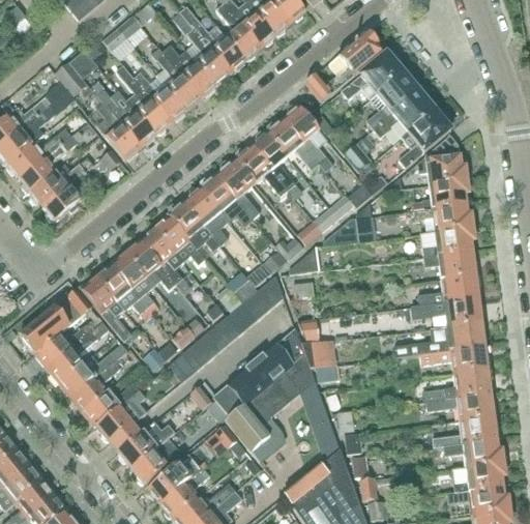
[(71,10),(84,0),(65,0),(63,2),(71,10)]
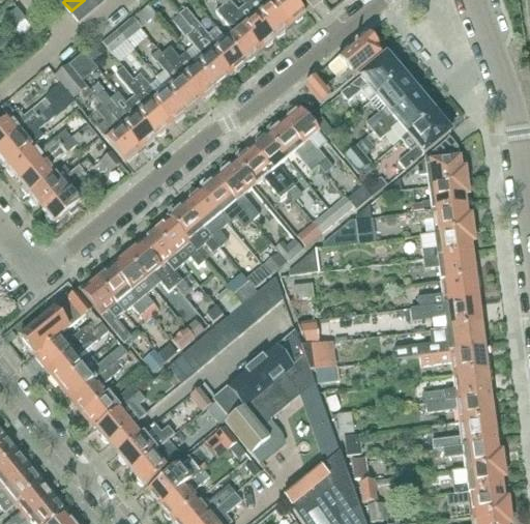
[(79,20),(97,4),(94,0),(84,0),(71,10),(79,20)]
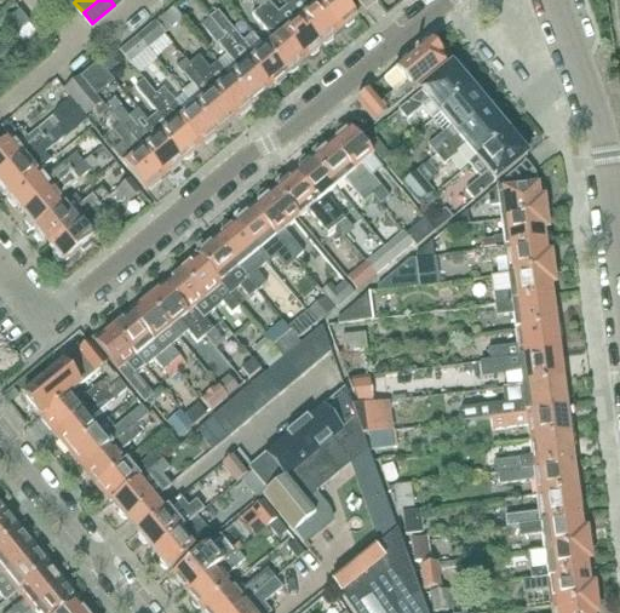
[(303,56),(260,3),(258,0),(244,0),(271,33),(262,41),(286,69),(288,68),(292,68),(298,64),(298,61),(303,56)]
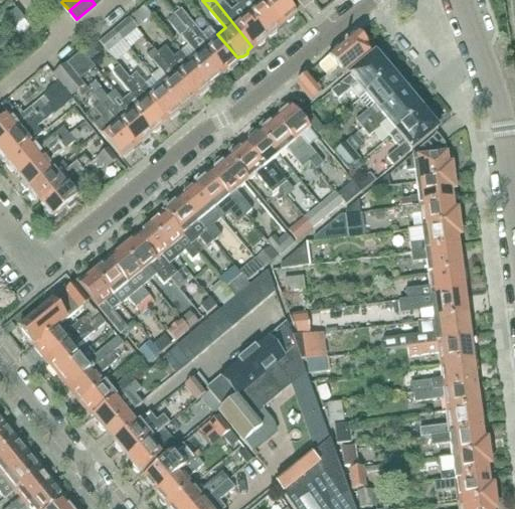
[(230,6),(225,0),(218,0),(216,2),(251,46),(256,42),(260,42),(265,38),(265,35),(267,34),(238,0),(230,6)]
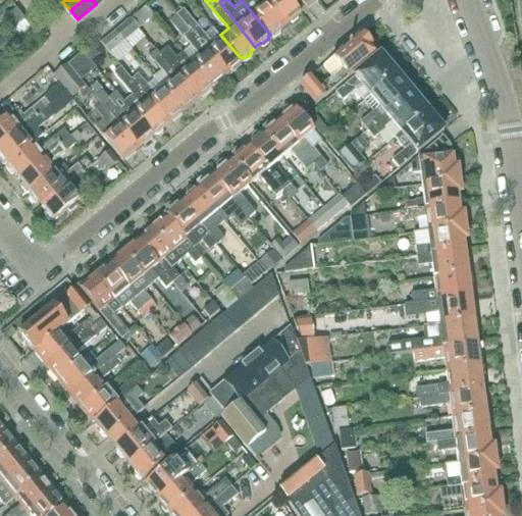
[(275,33),(279,30),(280,26),(284,22),(266,0),(242,0),(270,35),(272,33),(275,33)]
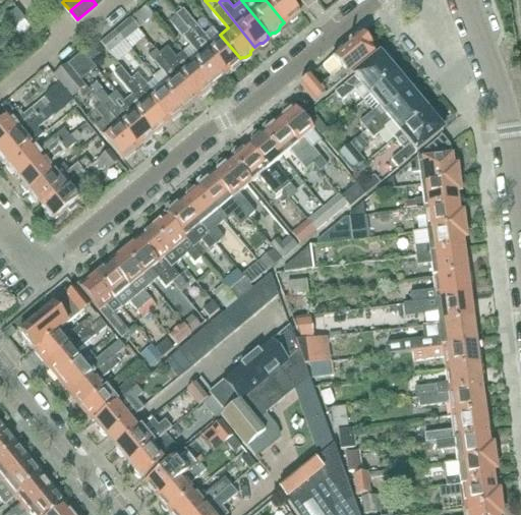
[(266,0),(284,22),(289,18),(292,18),(297,14),(297,11),(299,9),(292,0),(266,0)]
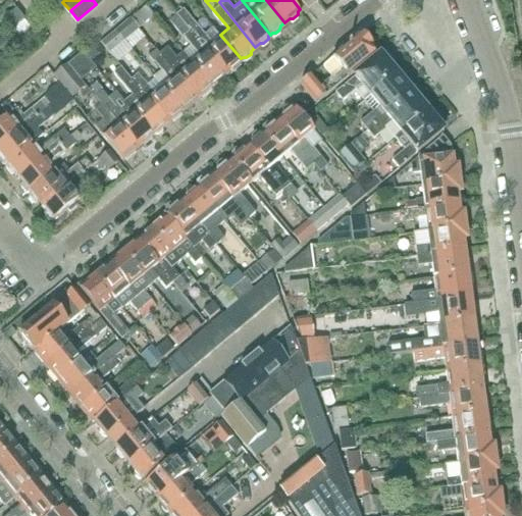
[(11,24),(23,14),(16,5),(4,15),(11,24)]
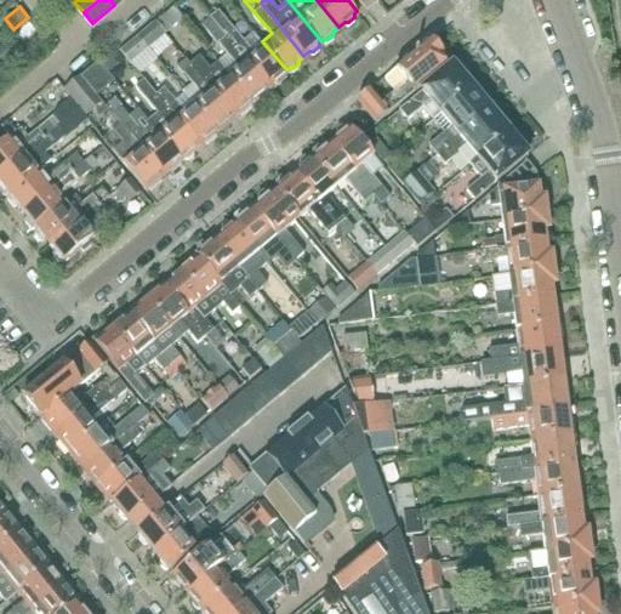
[(155,18),(165,30),(164,28),(177,18),(169,7),(155,18)]
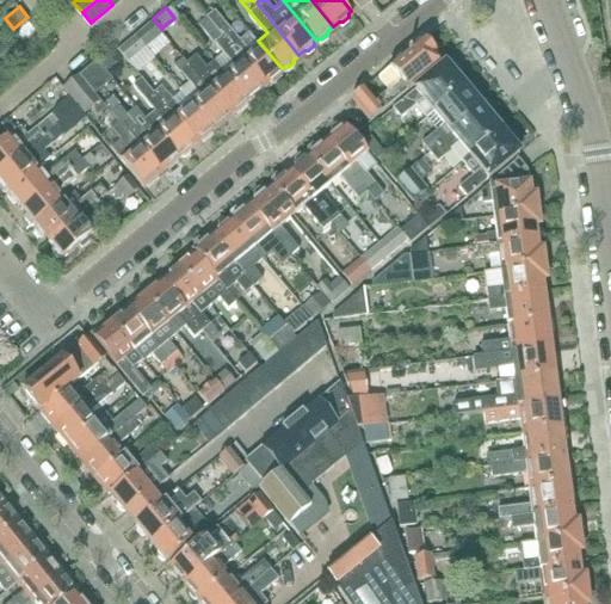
[(258,41),(248,48),(216,8),(208,16),(265,84),(270,79),(273,79),(279,74),(279,71),(282,68),(258,41)]
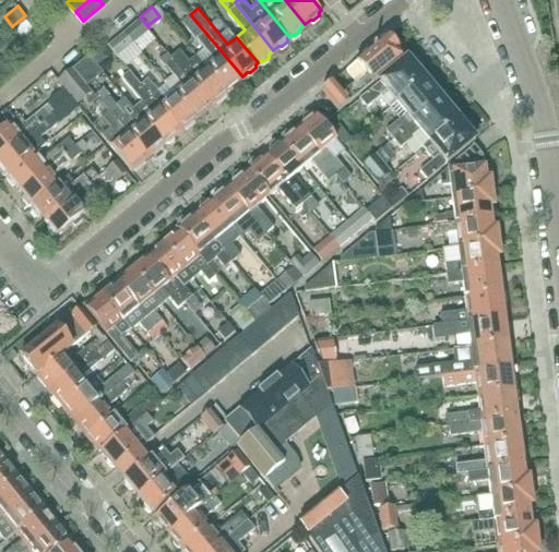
[(237,81),(242,76),(190,14),(183,20),(213,56),(205,62),(226,90),(228,87),(232,87),(237,83),(237,81)]
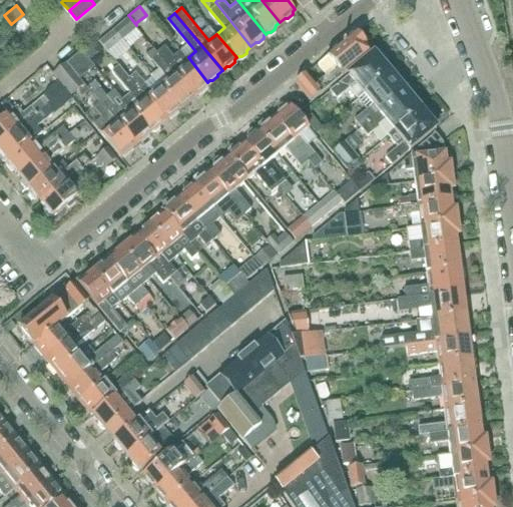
[(121,36),(136,25),(128,15),(114,27),(121,36)]
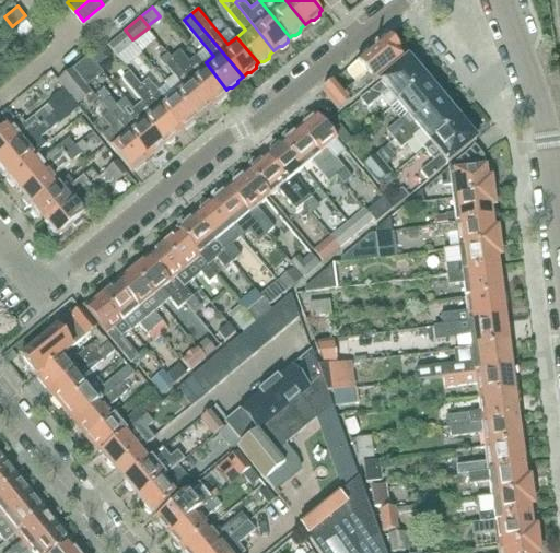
[(132,39),(125,30),(112,40),(118,48),(131,38),(132,39)]
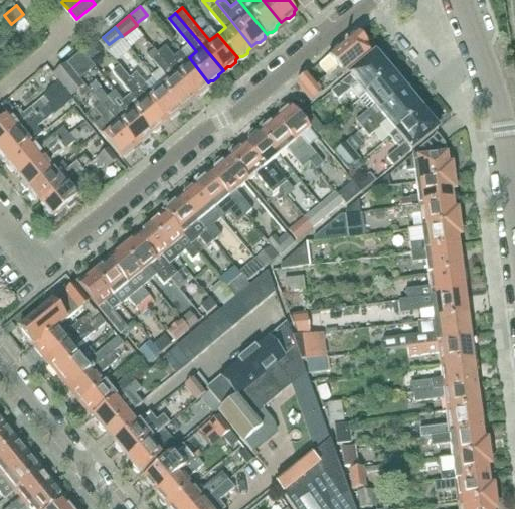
[(362,31),(358,31),(357,30),(322,59),(332,70),(317,82),(307,71),(297,79),(313,99),(370,48),(366,43),(367,42),(366,40),(367,36),(362,31)]
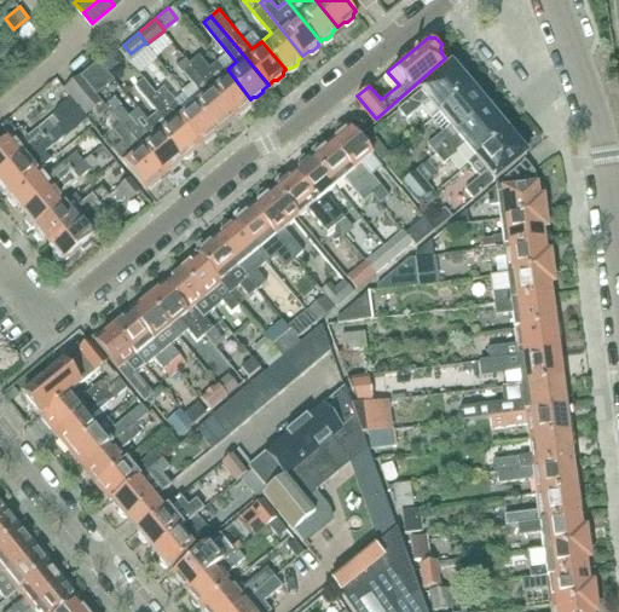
[(109,68),(125,55),(115,44),(100,57),(109,68)]
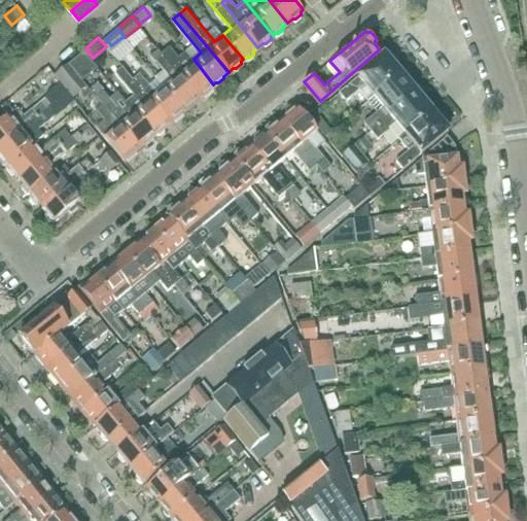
[(177,56),(169,46),(162,51),(199,97),(204,93),(207,93),(211,89),(212,85),(213,84),(194,59),(184,48),(177,56)]
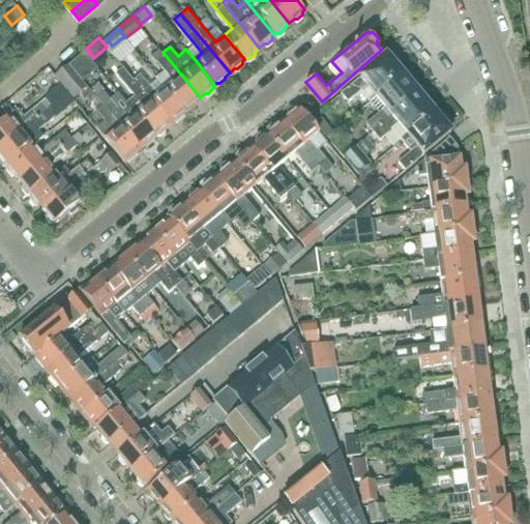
[(195,100),(200,97),(163,52),(155,58),(164,68),(155,76),(164,85),(185,109),(187,108),(189,108),(195,104),(195,100)]
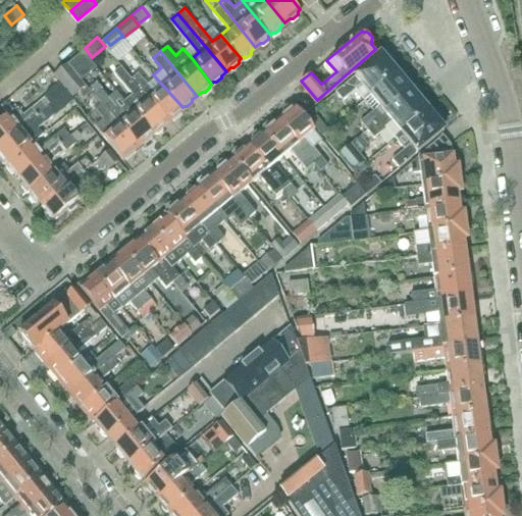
[(392,60),(388,61),(380,52),(335,90),(343,98),(355,87),(364,98),(396,71),(395,69),(396,65),(392,60)]
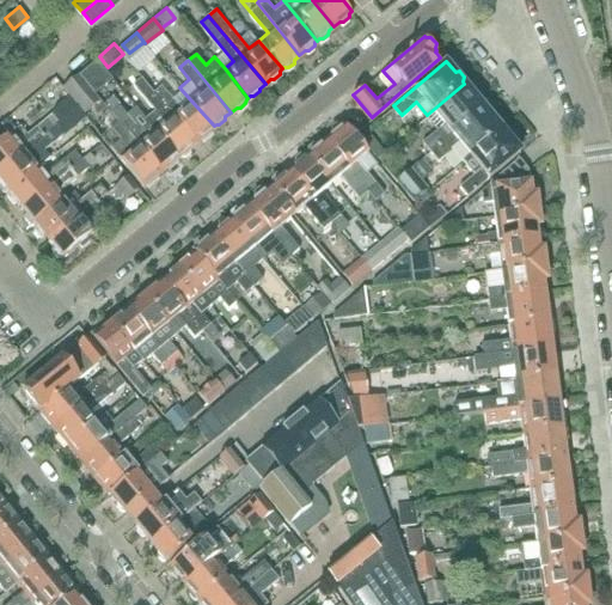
[(98,95),(80,72),(79,72),(63,85),(83,108),(98,95)]
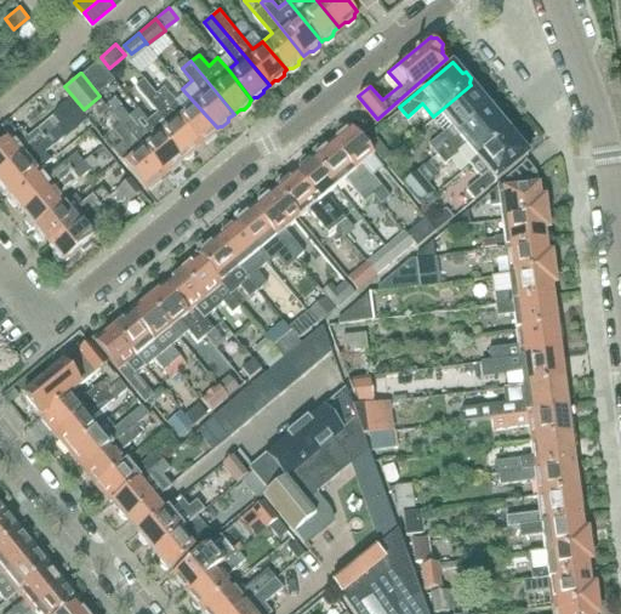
[(182,157),(183,155),(188,155),(194,151),(194,147),(199,143),(155,90),(154,87),(143,75),(135,83),(157,109),(148,117),(158,128),(158,129),(182,157)]
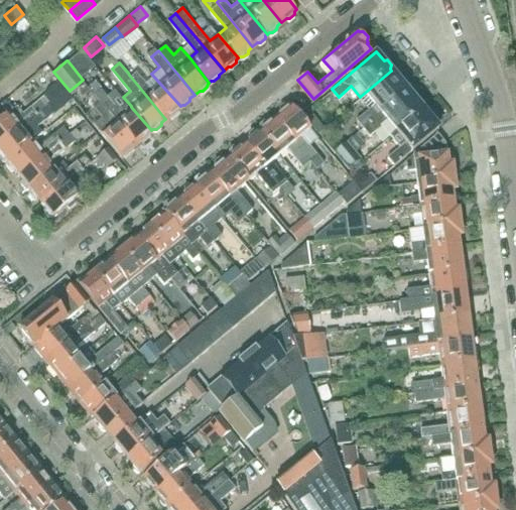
[(159,83),(152,89),(136,70),(129,75),(165,119),(170,115),(172,115),(178,111),(178,108),(180,106),(159,83)]
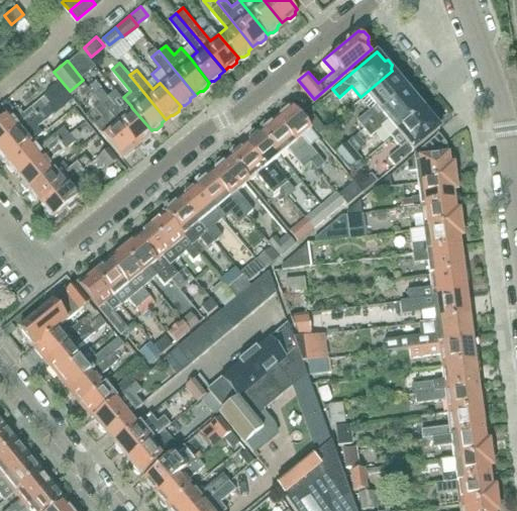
[(398,72),(394,73),(392,71),(360,97),(370,107),(356,118),(364,125),(408,89),(401,81),(402,77),(398,72)]
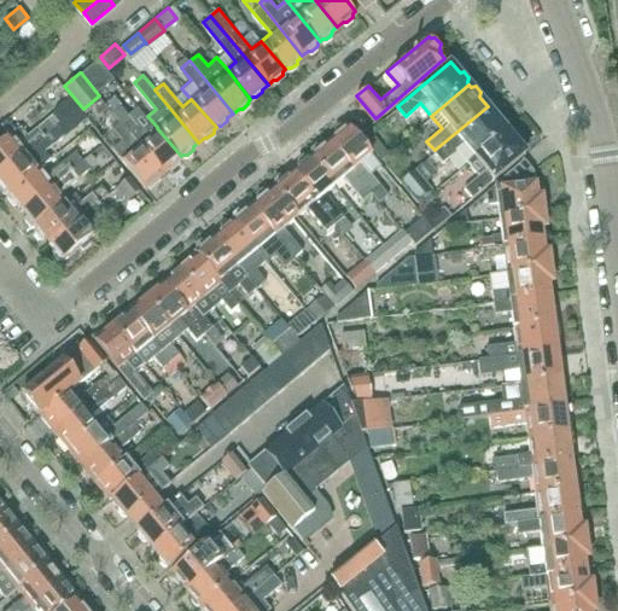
[(501,116),(495,116),(488,106),(435,150),(442,159),(458,147),(468,159),(506,128),(505,127),(505,122),(501,116)]
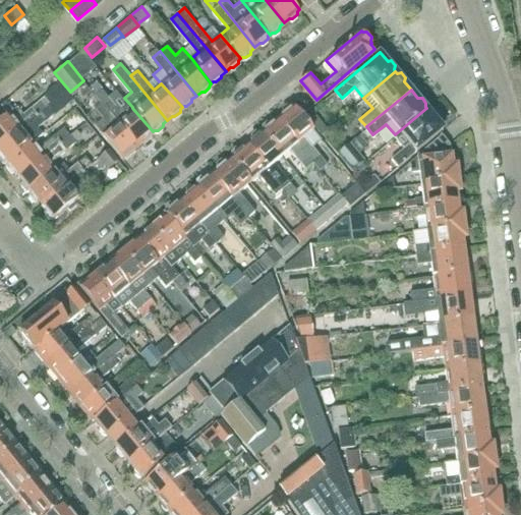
[(0,142),(47,104),(50,101),(44,94),(23,111),(17,104),(0,118),(0,142)]
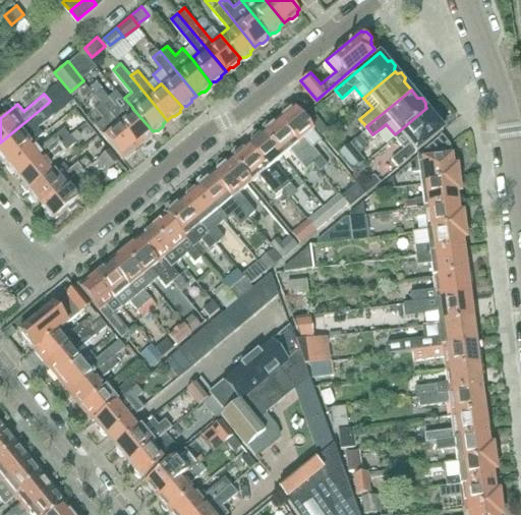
[(132,108),(124,114),(108,95),(101,101),(106,106),(138,144),(142,140),(145,142),(153,135),(151,133),(153,131),(132,108)]
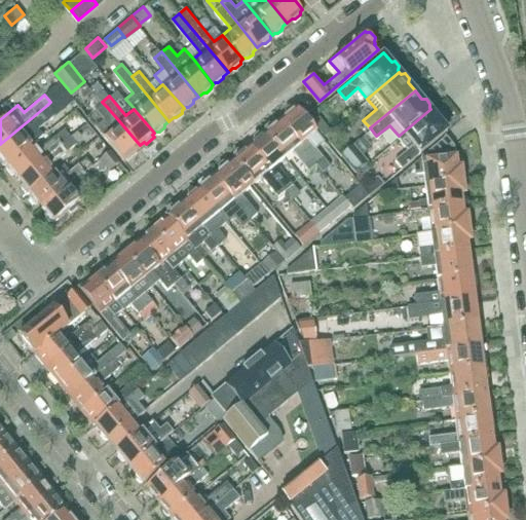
[(123,158),(125,157),(129,156),(135,152),(135,149),(140,145),(107,107),(102,102),(96,107),(100,113),(103,116),(95,123),(104,134),(123,158)]
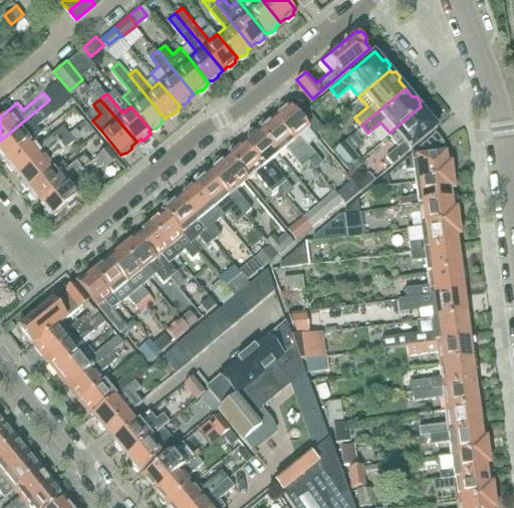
[(309,125),(296,110),(288,101),(286,103),(282,102),(278,105),(279,109),(272,114),(300,148),(309,158),(316,153),(300,133),(309,125)]
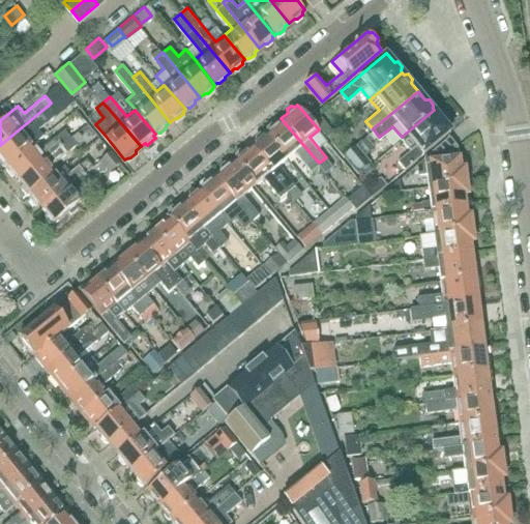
[(27,136),(54,113),(48,106),(0,145),(0,154),(0,157),(3,163),(6,162),(7,163),(32,143),(27,136)]
